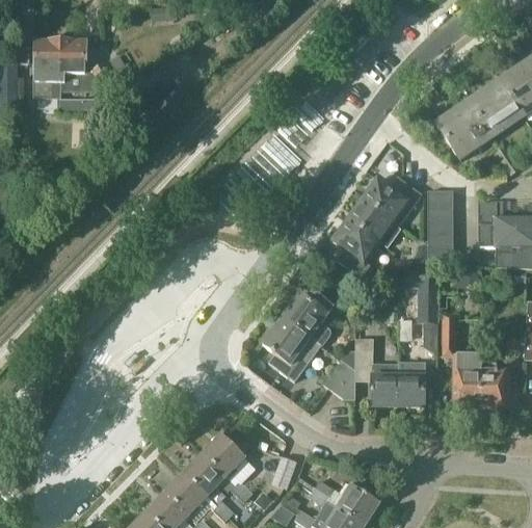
[(210,14),(206,7),(204,4),(200,7),(196,10),(203,19),(210,14)]
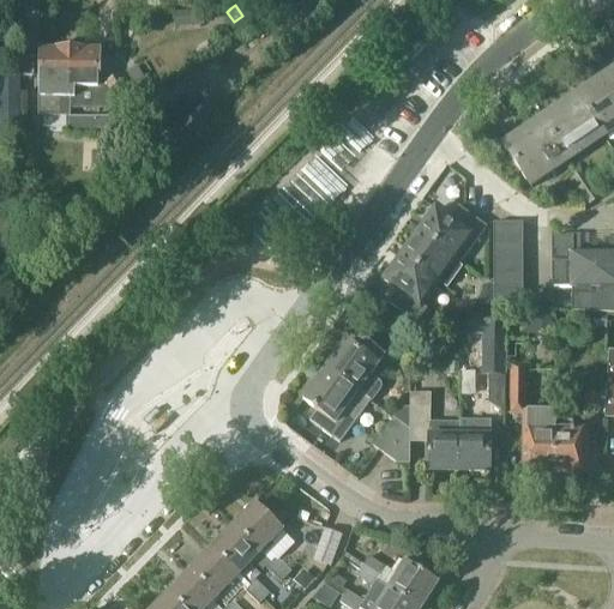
[(203,6),(190,7),(190,11),(191,23),(204,22),(203,10),(203,6)]
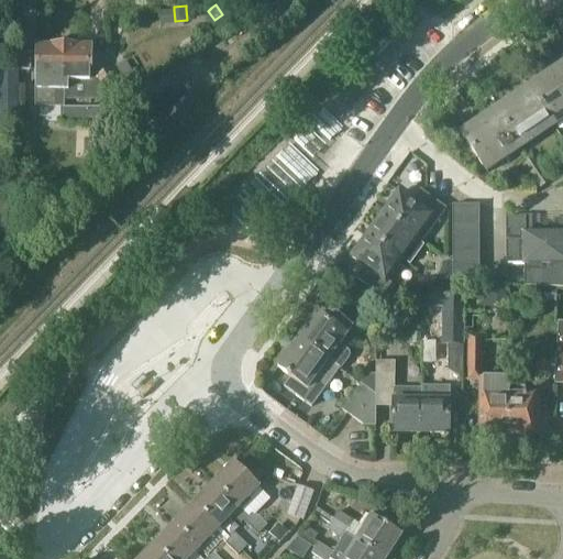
[(64,43),(37,42),(35,105),(64,105),(64,98),(64,43)]
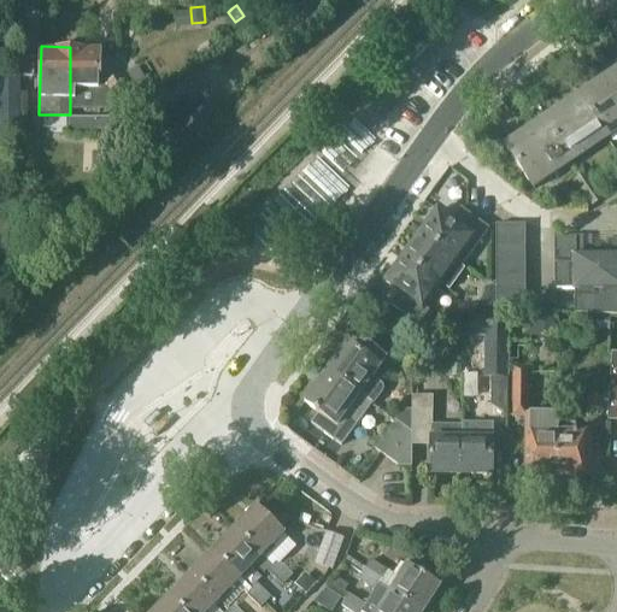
[(70,47),(70,107),(118,107),(123,103),(139,94),(137,92),(125,72),(125,70),(105,82),(106,84),(99,84),(99,47),(70,47)]
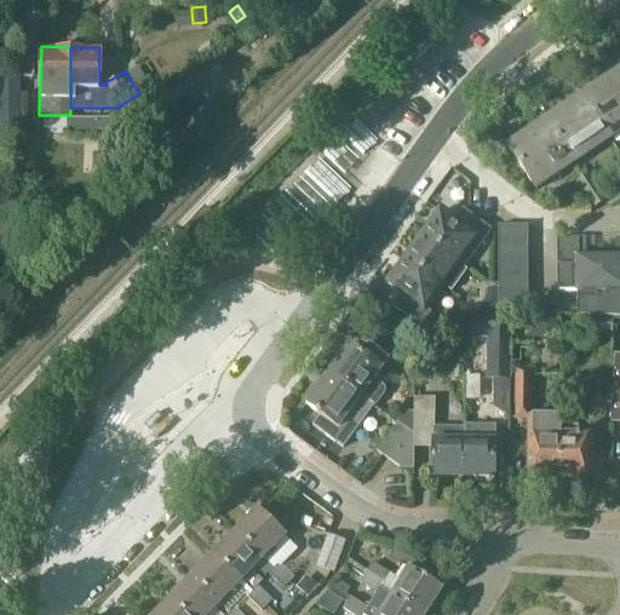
[(619,67),(600,81),(603,86),(564,111),(562,107),(527,131),(529,136),(509,149),(529,180),(544,171),(547,176),(591,147),(589,142),(619,120),(619,67)]
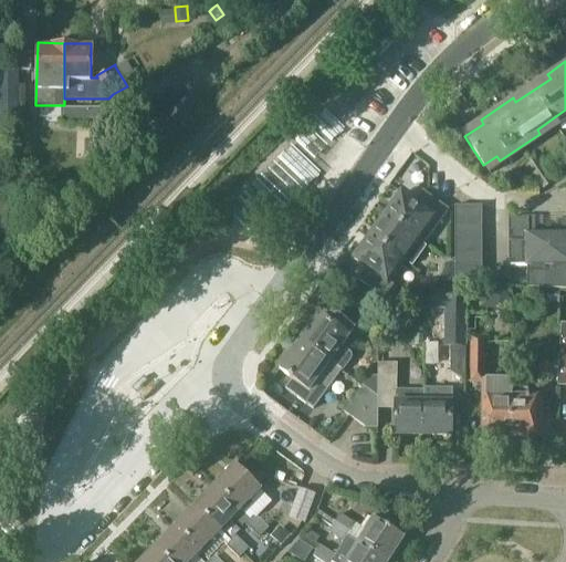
[(148,114),(149,115),(189,90),(188,89),(187,90),(176,73),(177,72),(177,71),(137,96),(138,97),(139,96),(149,113),(148,114)]
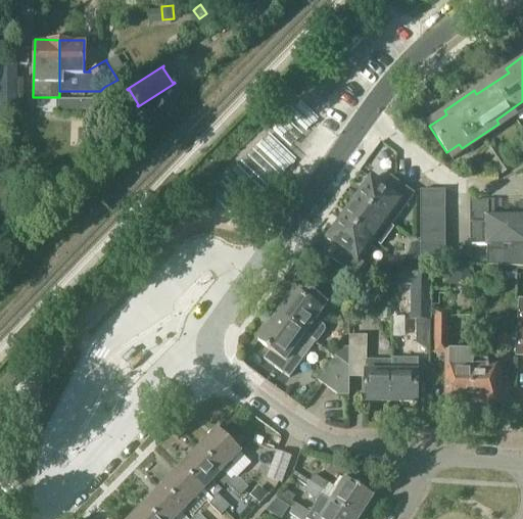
[(18,77),(4,78),(4,102),(19,102),(18,77)]
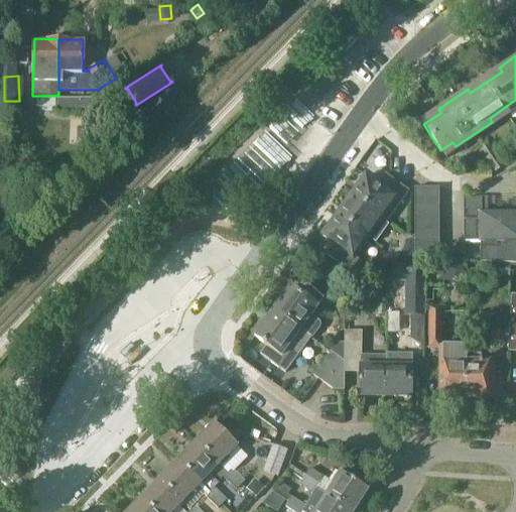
[(93,96),(79,96),(79,110),(93,110),(93,96)]
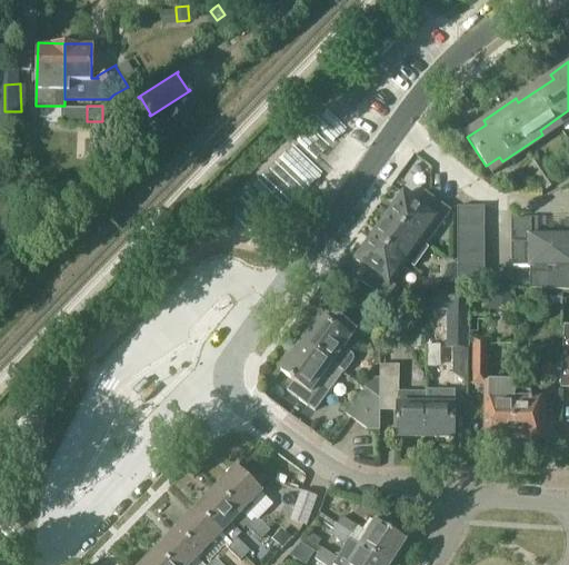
[(541,158),(530,165),(546,187),(556,179),(541,158)]
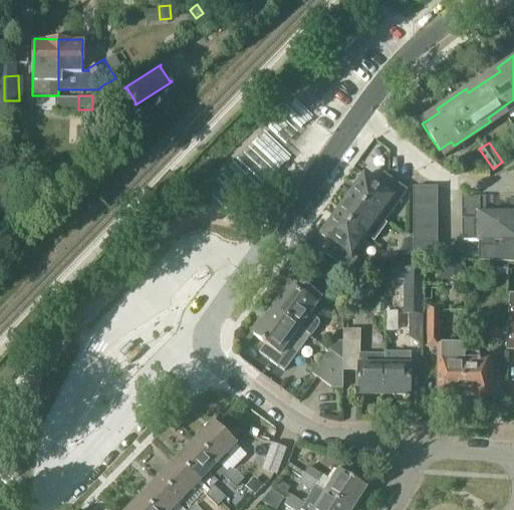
[(364,172),(350,193),(386,218),(408,187),(384,171),(376,181),(364,172)]
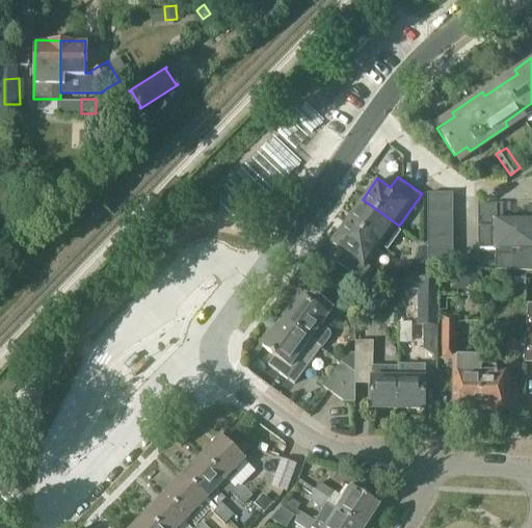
[(428,205),(453,205),(453,190),(428,190),(428,205)]
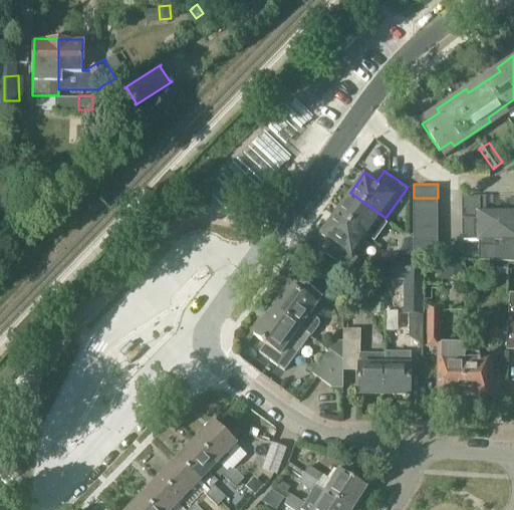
[(350,193),(336,212),(366,234),(380,215),(386,219),(386,218),(350,193)]
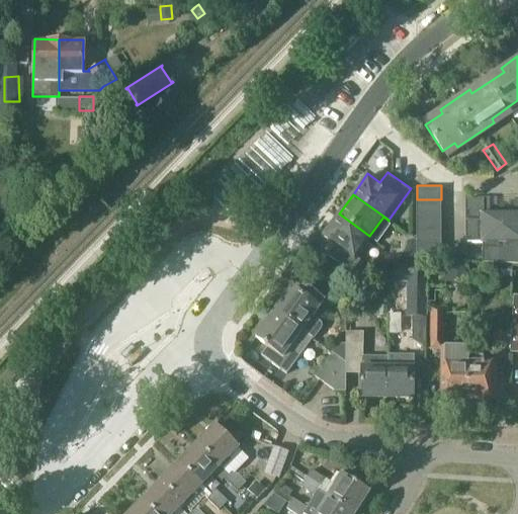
[(503,261),(503,217),(485,217),(485,197),(465,197),(466,241),(483,241),(483,260),(503,261)]
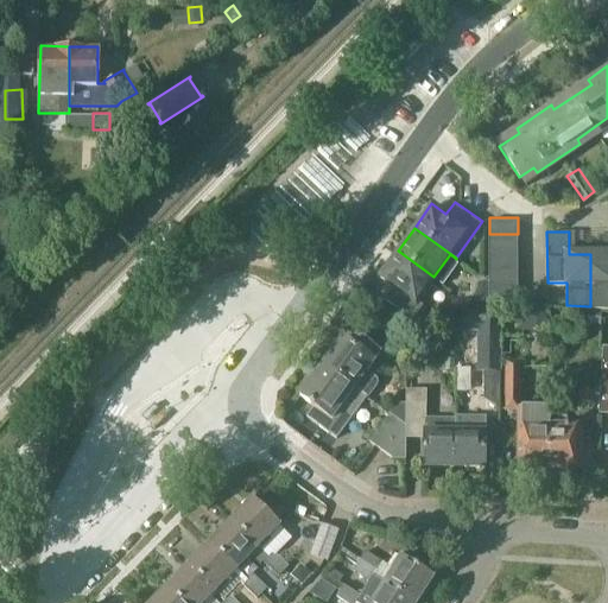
[(518,251),(518,234),(489,234),(489,251),(518,251)]
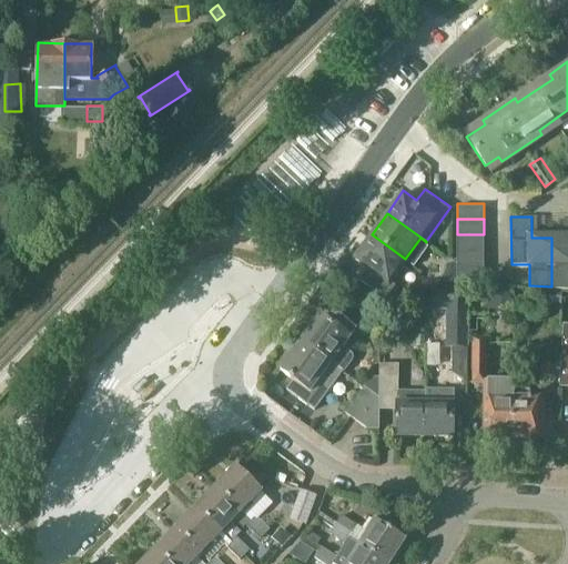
[(405,259),(372,234),(355,257),(368,267),(361,278),(386,296),(395,283),(391,280),(405,259)]
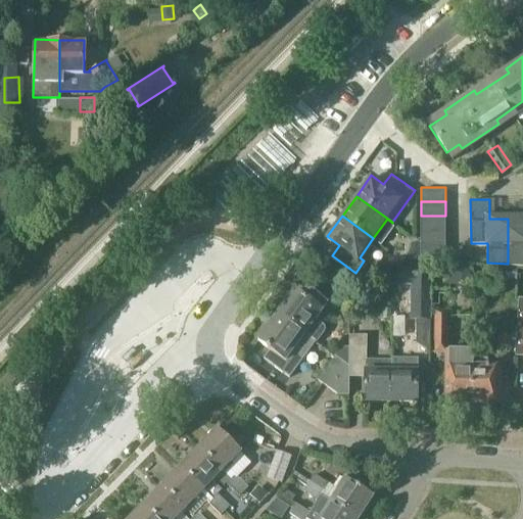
[(445,230),(445,216),(421,216),(421,230),(445,230)]
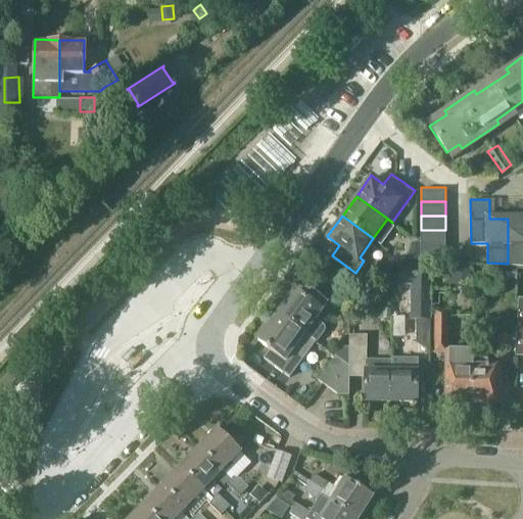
[(522,218),(508,219),(508,264),(522,264),(522,218)]
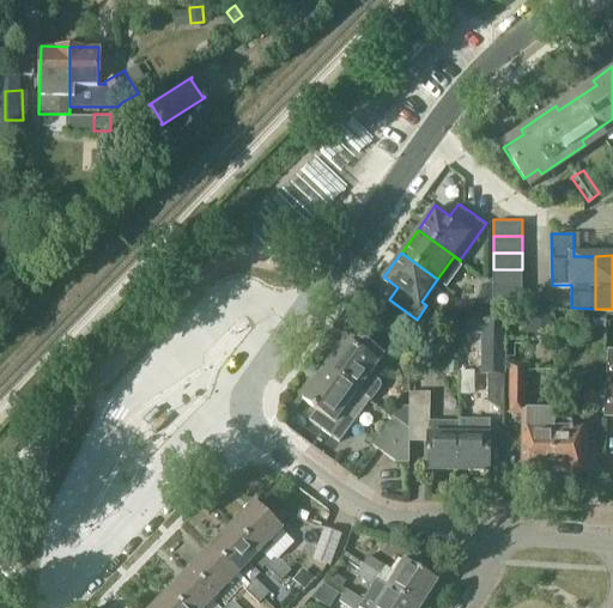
[(522,286),(522,269),(493,269),(493,281),(493,286),(522,286)]
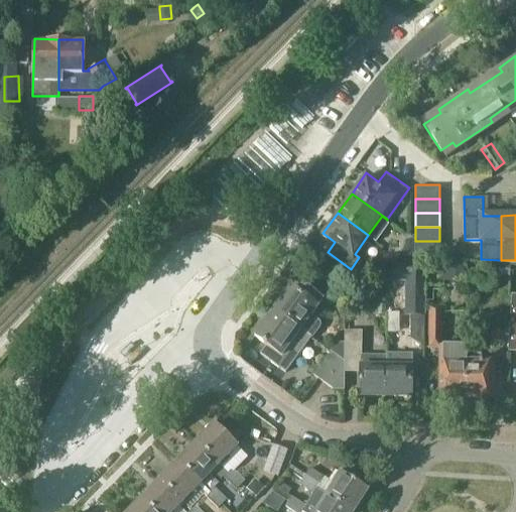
[(415,241),(415,237),(406,237),(406,254),(415,254),(415,241)]
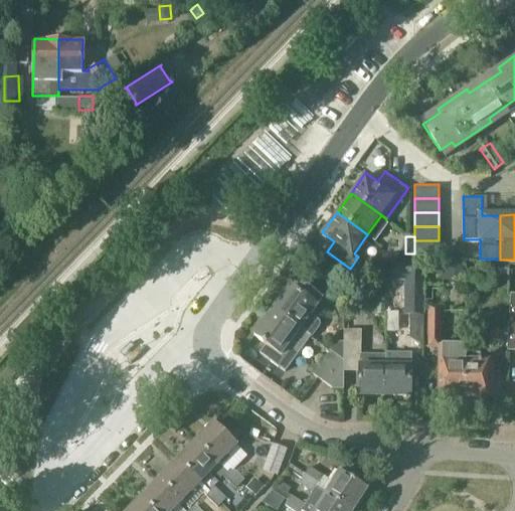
[(439,254),(439,240),(414,240),(414,253),(439,254)]
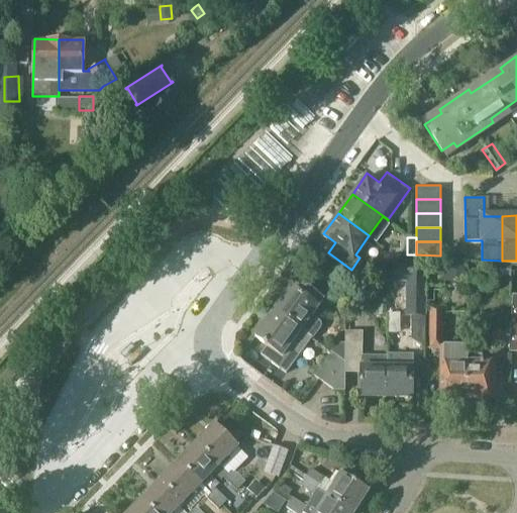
[(323,257),(298,290),(291,285),(275,308),(312,335),(318,327),(319,325),(320,323),(320,321),(319,320),(312,315),(319,306),(317,304),(322,297),(316,292),(326,279),(345,294),(345,278),(323,257)]
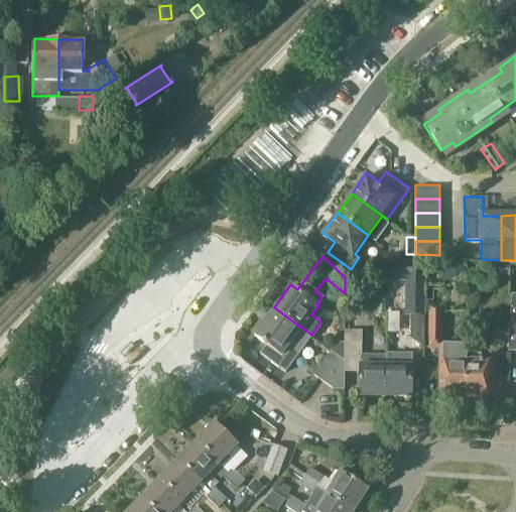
[(394,278),(406,278),(405,314),(424,314),(425,263),(395,262),(394,278)]
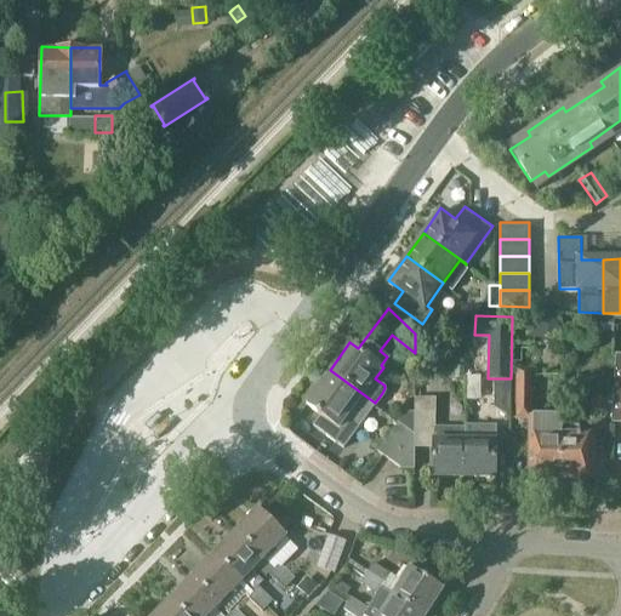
[(556,331),(556,315),(530,315),(530,332),(556,331)]
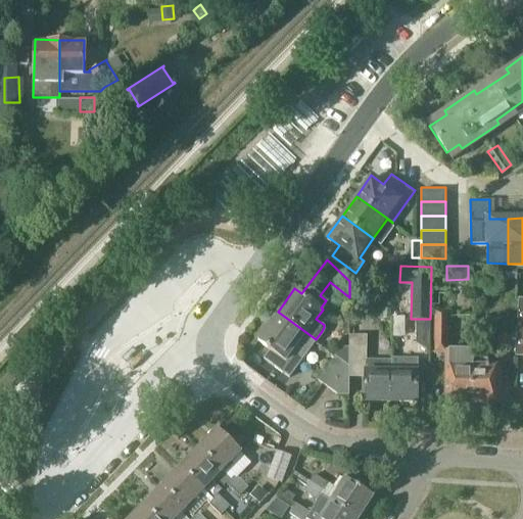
[(391,305),(383,305),(383,316),(391,315),(391,305)]
